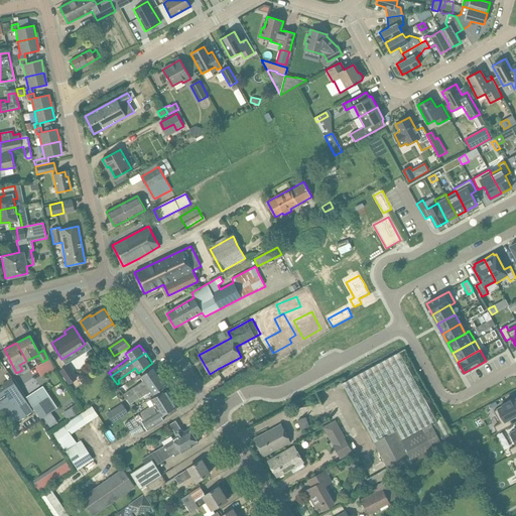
[(351,378),(343,383),(374,441),(388,468),(391,474),(392,476),(413,464),(413,463),(443,446),(456,440),(453,434),(450,435),(447,428),(441,417),(434,420),(398,353),(351,378)]
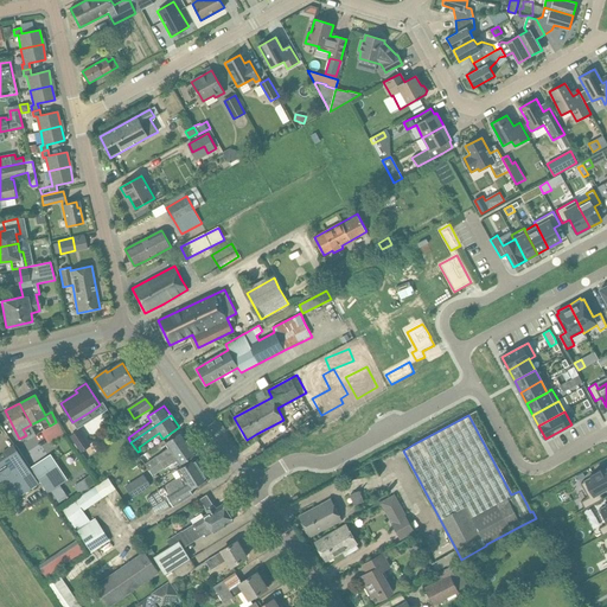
[(43,430),(50,443),(65,435),(58,422),(43,430)]
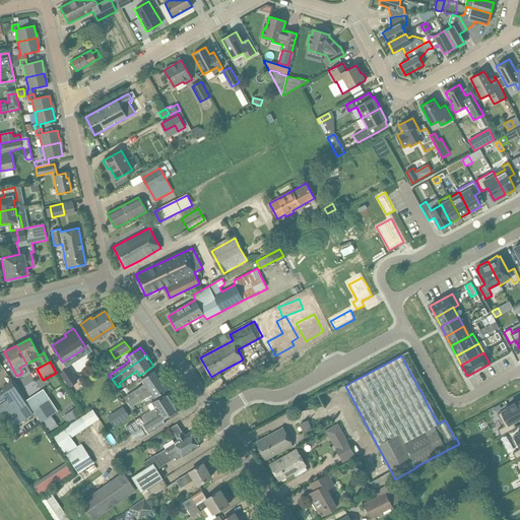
[(68,368),(61,372),(70,385),(77,381),(68,368)]
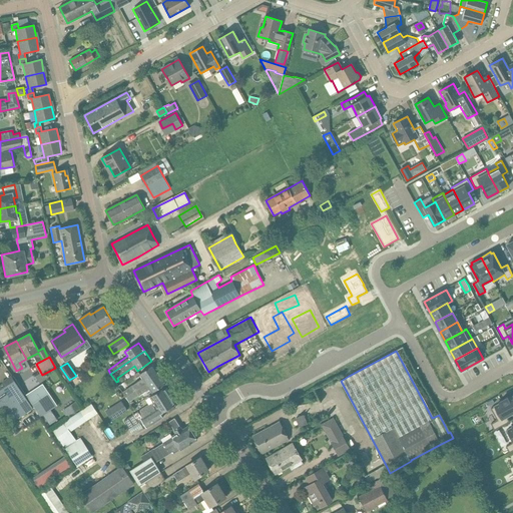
[(139,374),(142,378),(122,392),(126,397),(129,395),(136,390),(159,374),(153,365),(145,370),(139,374)]
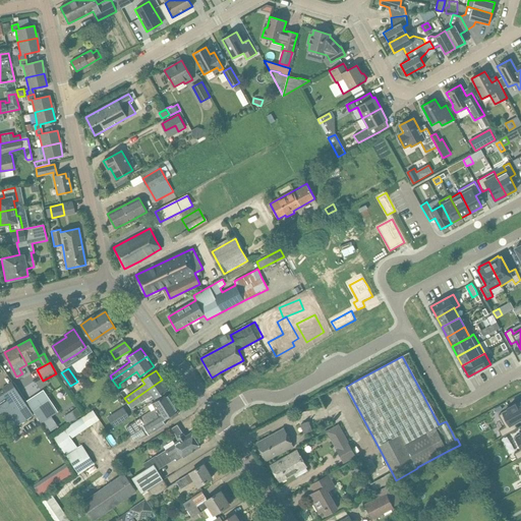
[(162,380),(138,396),(142,401),(152,395),(155,399),(169,390),(162,380)]
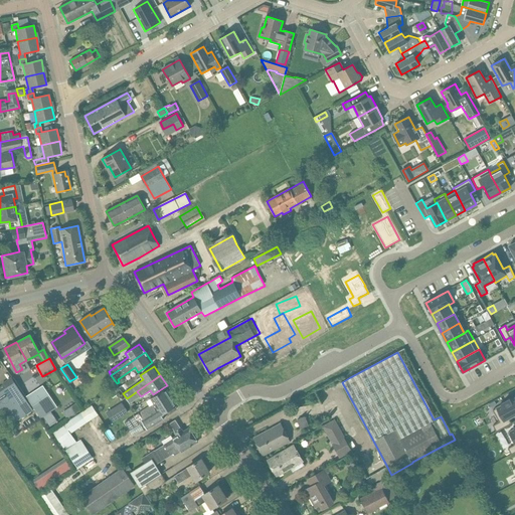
[(2,385),(0,387),(0,408),(5,417),(26,403),(11,380),(4,384),(2,385)]
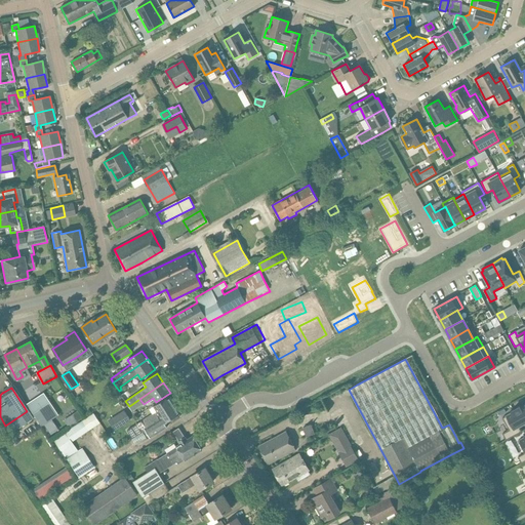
[(44,393),(27,404),(42,427),(44,425),(52,419),(58,415),(44,393)]
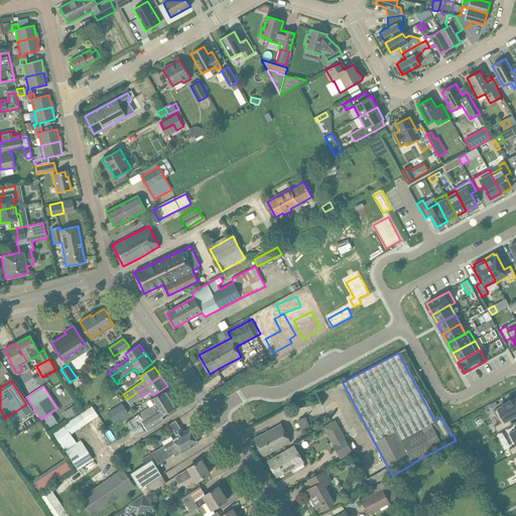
[(154,404),(125,423),(133,436),(143,430),(144,431),(147,429),(164,419),(162,416),(168,411),(170,413),(176,409),(175,407),(176,407),(165,390),(151,399),(154,404)]
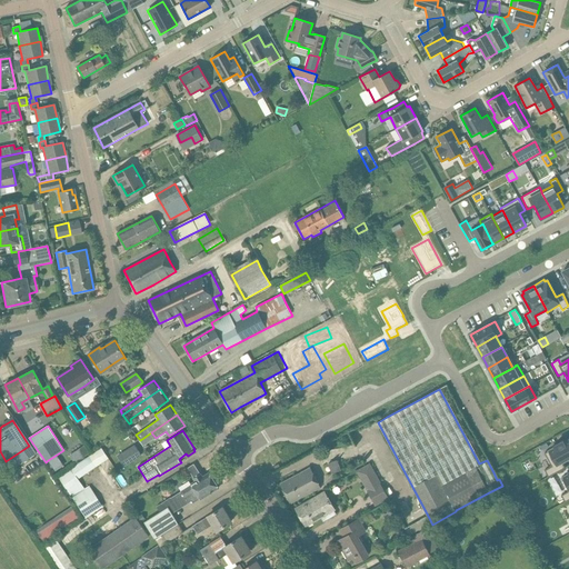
[(545,453),(551,467),(545,470),(548,477),(566,468),(562,462),(568,457),(568,439),(563,442),(562,440),(553,446),(555,447),(545,453)]
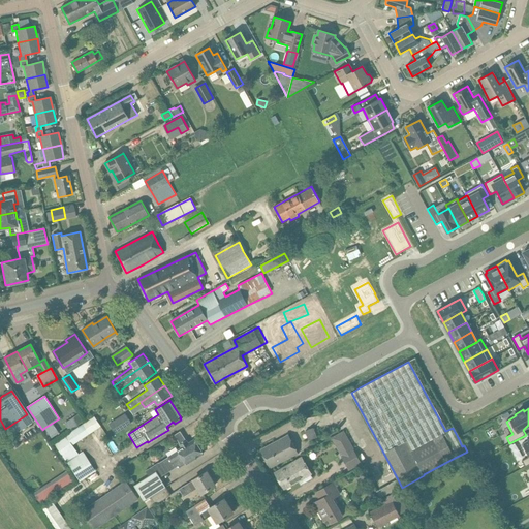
[(66,422),(69,428),(83,421),(80,414),(66,422)]
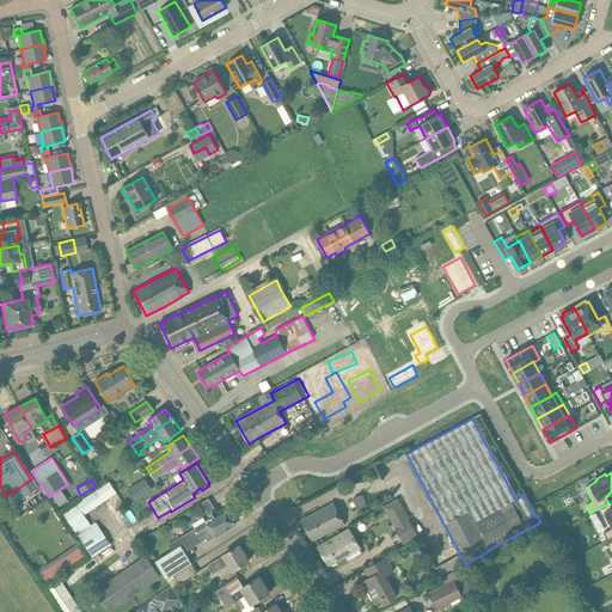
[(152,491),(145,479),(140,482),(147,494),(152,491)]
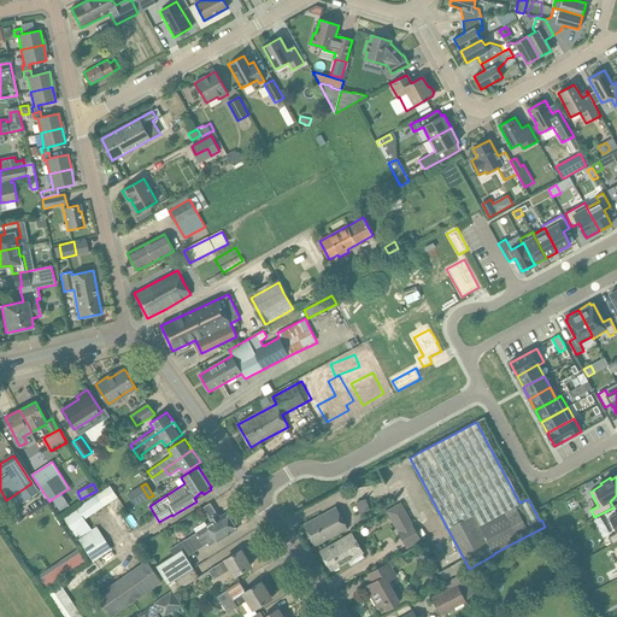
[(62,493),(52,499),(60,510),(69,504),(62,493)]
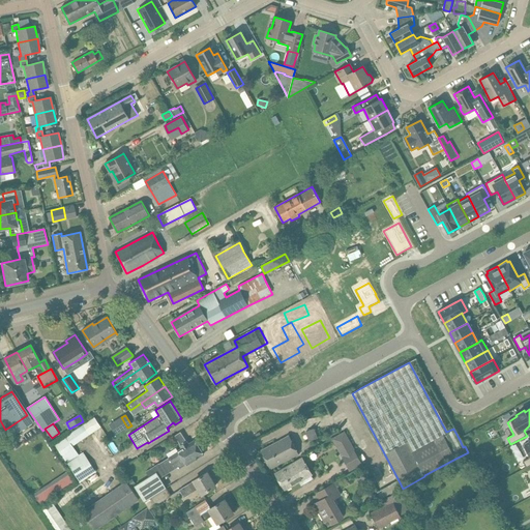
[(84,425),(56,444),(81,482),(96,472),(84,452),(79,455),(74,446),(90,435),(84,425)]
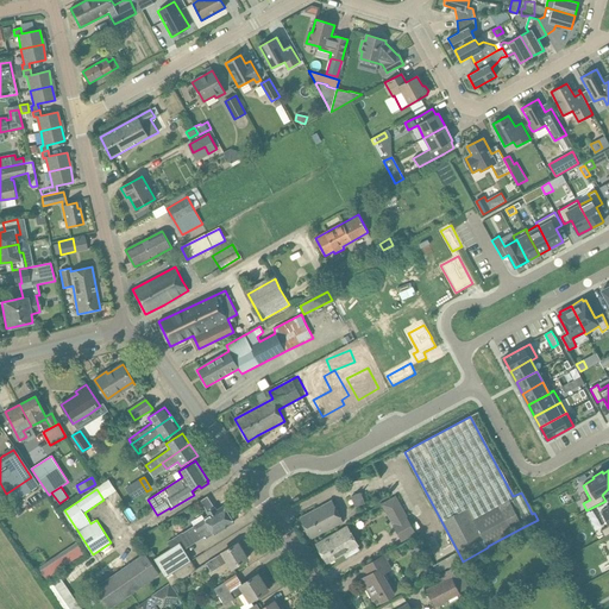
[(351,496),(355,508),(365,503),(360,493),(351,496)]
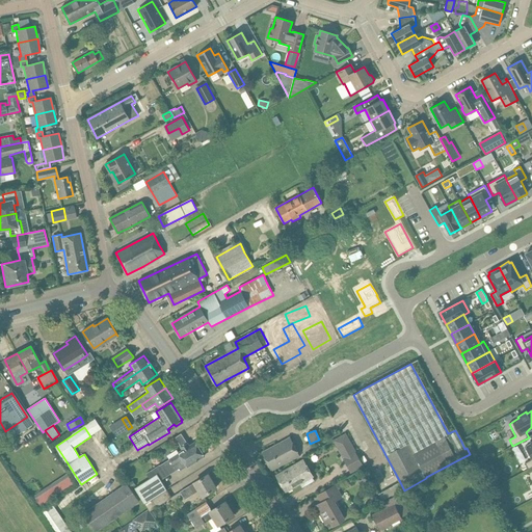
[(333,440),(351,473),(364,466),(346,433),(333,440)]
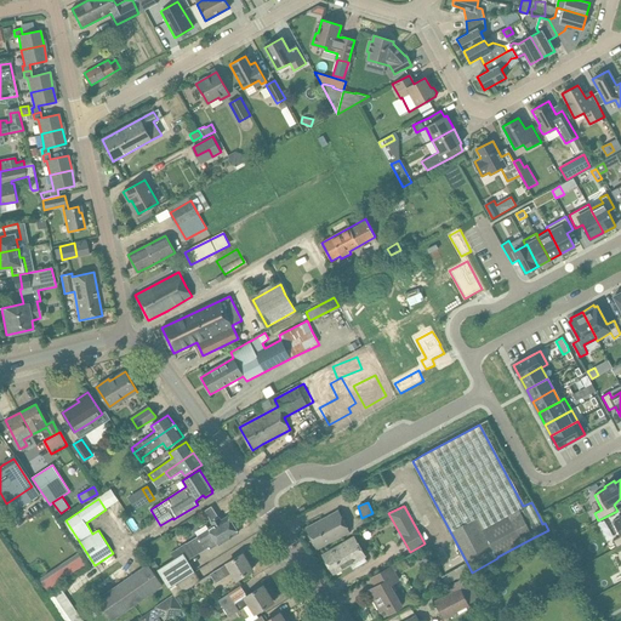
[(214,525),(198,536),(206,550),(209,547),(210,548),(218,543),(218,545),(228,539),(239,533),(228,517),(221,520),(218,517),(212,507),(205,511),(211,522),(211,523),(214,525)]
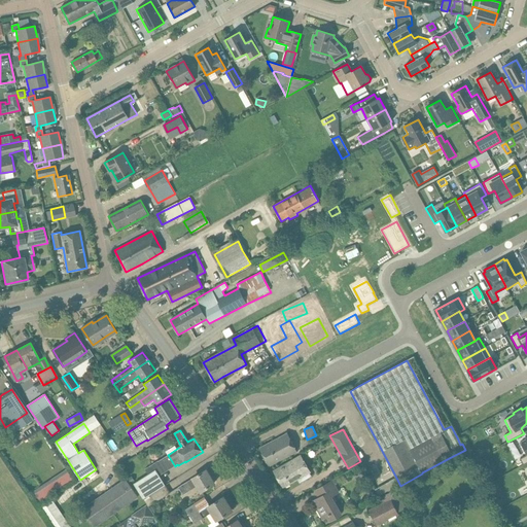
[(269,465),(278,461),(296,451),(287,433),(259,448),(269,465)]
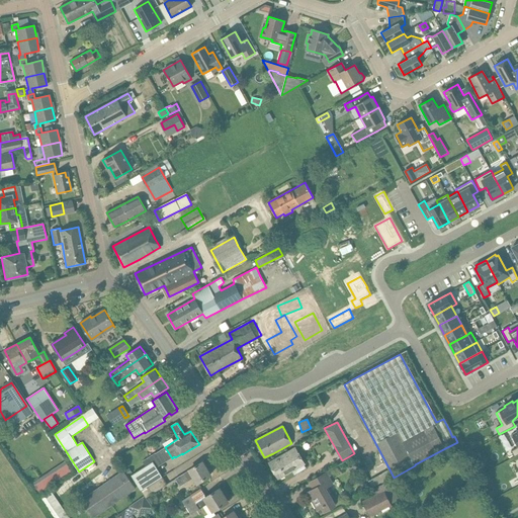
[(278,480),(286,475),(306,463),(295,447),(268,462),(278,480)]
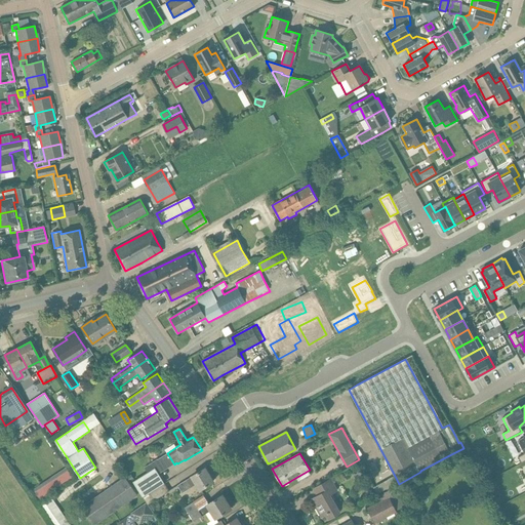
[(148,473),(134,482),(145,497),(165,484),(159,475),(159,474),(164,470),(158,459),(145,468),(148,473)]
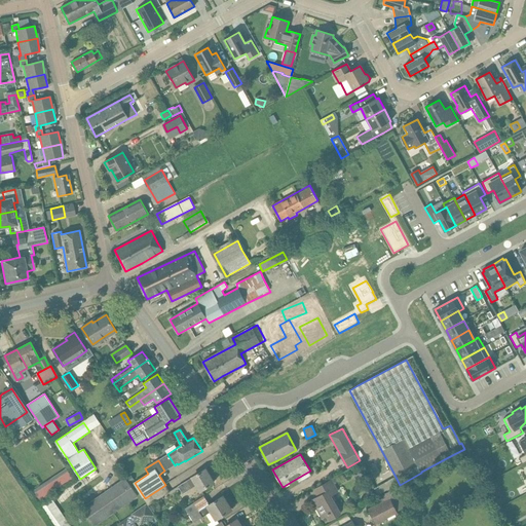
[(39,500),(74,479),(68,468),(33,490),(39,500)]
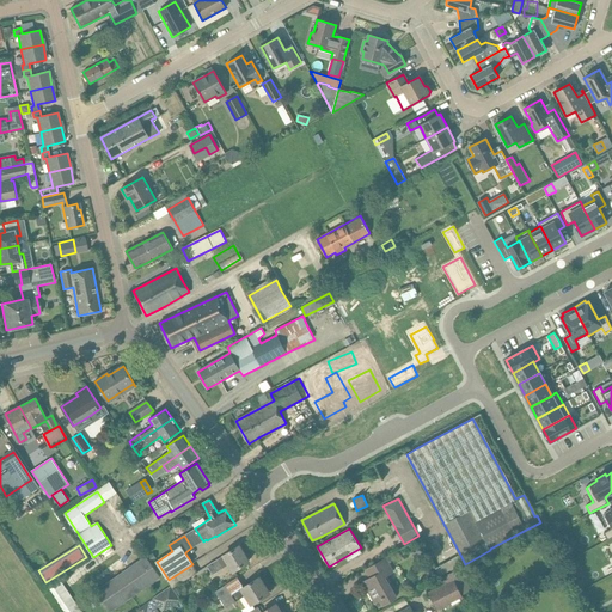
[(234,570),(238,568),(249,562),(239,546),(207,565),(213,575),(230,564),(234,570)]
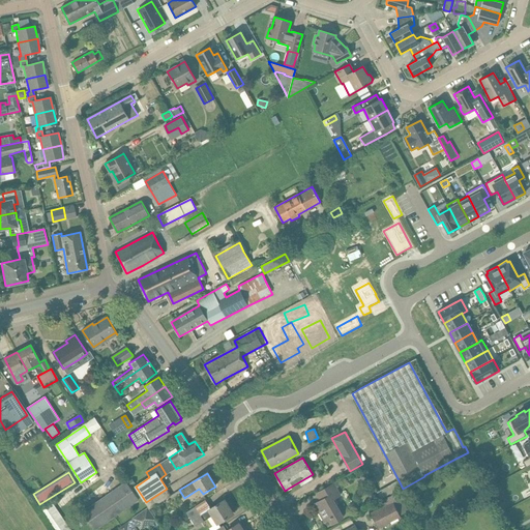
[(125,482),(82,512),(94,529),(138,500),(125,482)]
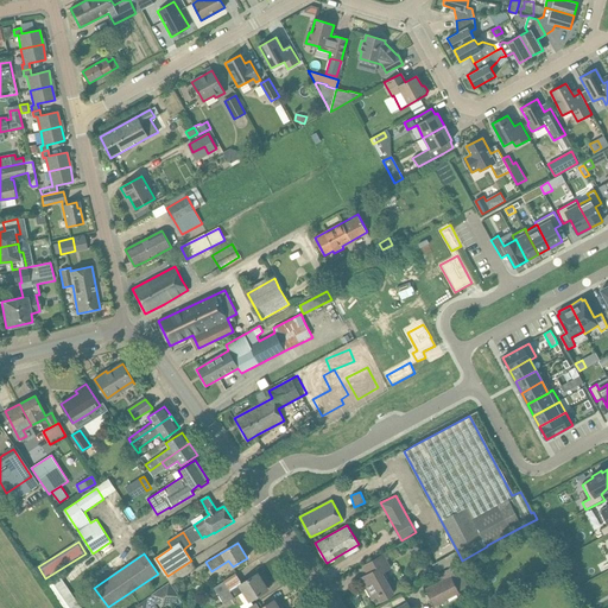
[(379,568),(387,563),(382,555),(374,559),(363,565),(368,574),(363,576),(367,583),(365,586),(373,599),(380,594),(384,600),(393,594),(379,568)]
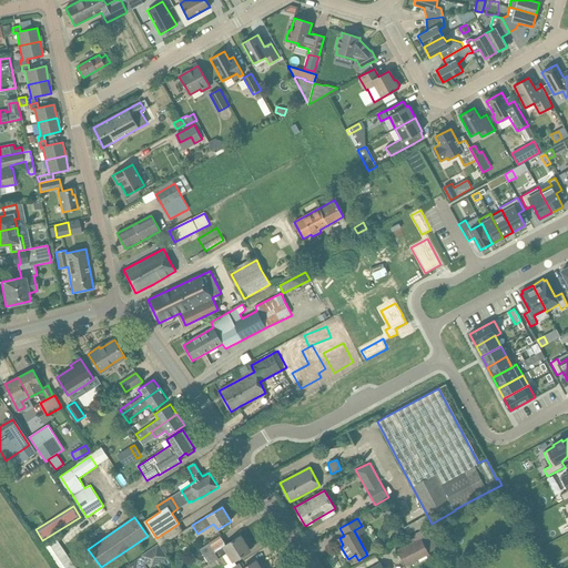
[(183,531),(179,524),(156,538),(161,546),(183,531)]
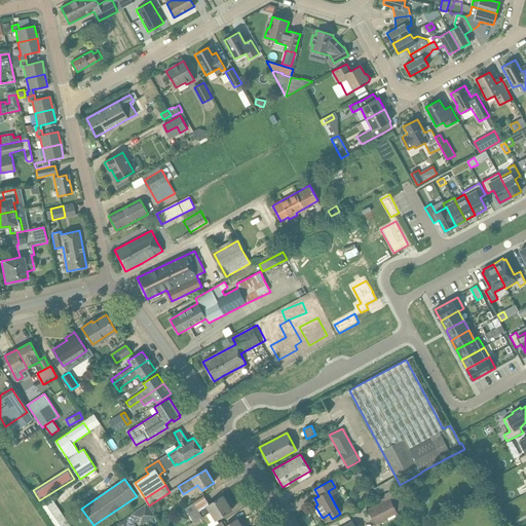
[(375,525),(385,520),(389,521),(397,517),(398,513),(406,509),(396,490),(380,498),(382,502),(368,511),(375,525)]
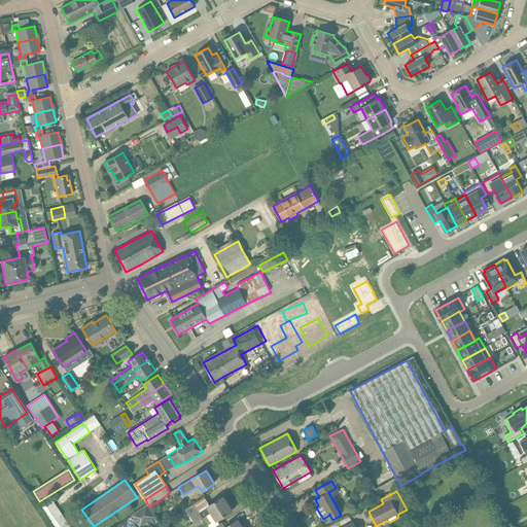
[(195,504),(184,510),(179,514),(182,519),(188,515),(195,525),(211,514),(216,521),(232,511),(223,497),(208,506),(208,507),(200,513),(195,504)]
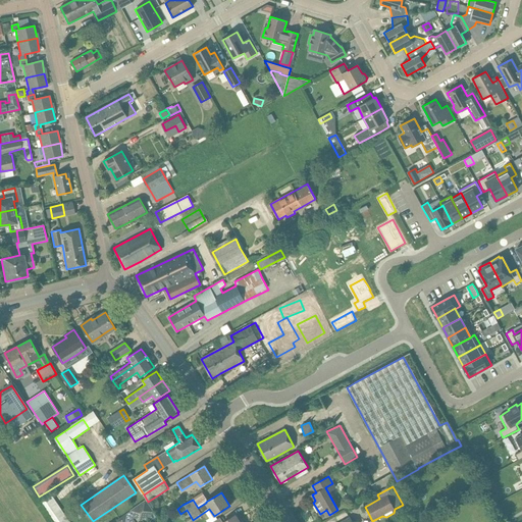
[(70,521),(51,493),(39,503),(51,521),(70,521)]
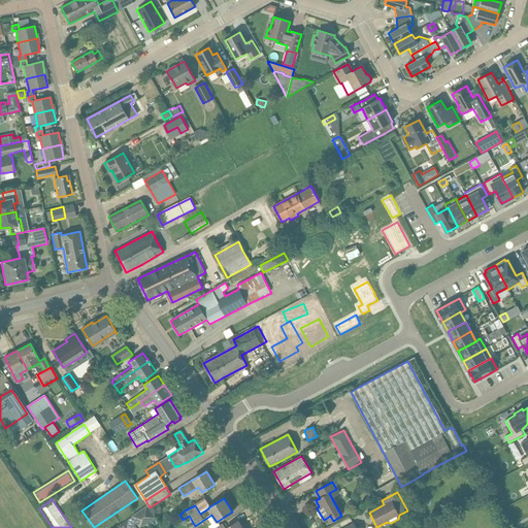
[(140,527),(156,518),(147,505),(132,516),(132,517),(129,520),(127,527),(130,527),(137,523),(139,527),(140,527)]
